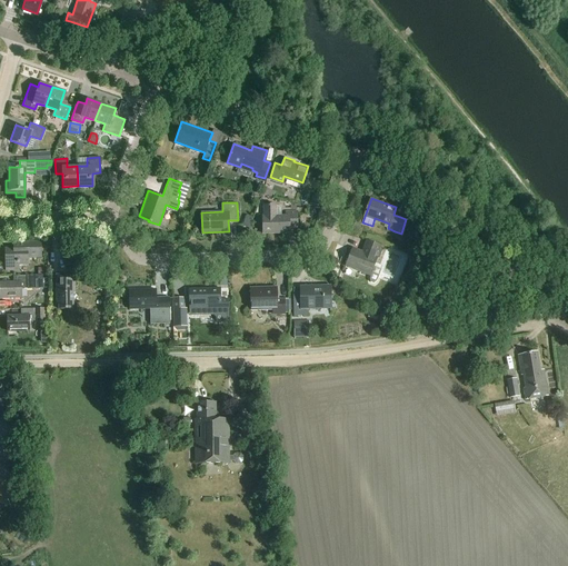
[(286,207),(286,215),(276,215),(275,202),(263,202),(263,216),(262,216),(262,231),(289,231),(289,226),(297,226),(297,209),(297,207),(286,207)]
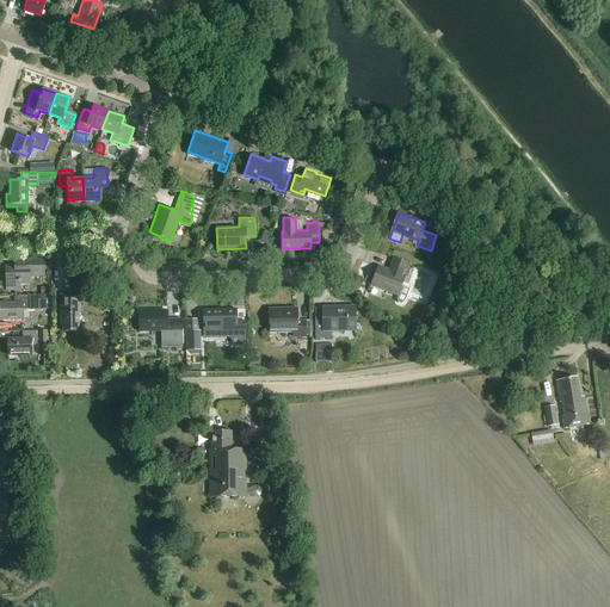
[(43,256),(14,258),(14,264),(5,265),(5,273),(8,273),(8,278),(7,278),(7,287),(19,287),(18,283),(29,282),(29,274),(44,273),(43,256)]
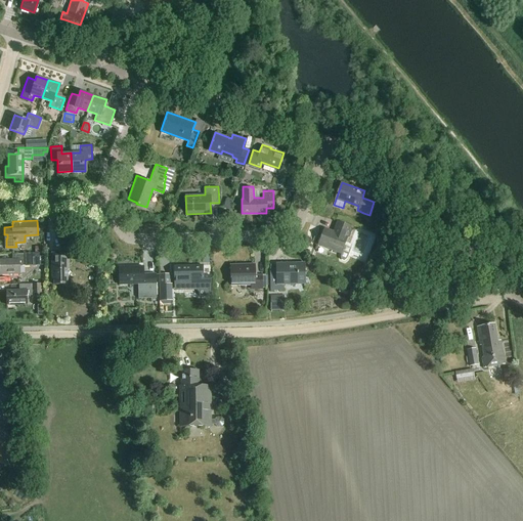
[(317,243),(341,252),(340,255),(341,258),(344,259),(346,257),(350,247),(344,244),(347,235),(348,236),(352,228),(349,227),(350,225),(337,220),(333,230),(323,226),(317,243)]
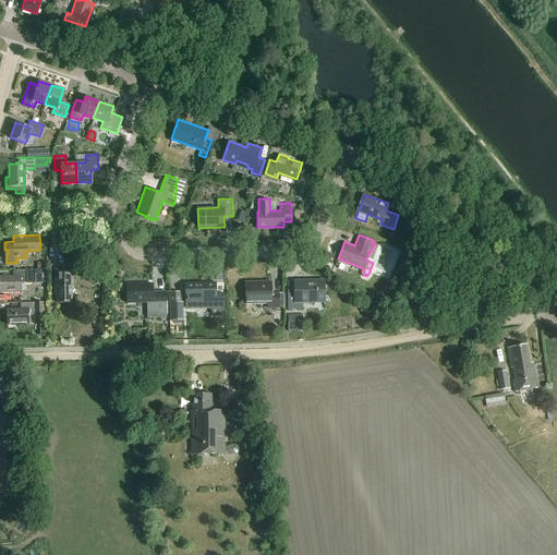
[(73,285),(72,274),(72,267),(55,267),(55,274),(55,294),(57,294),(57,301),(71,301),(71,285),(73,285)]
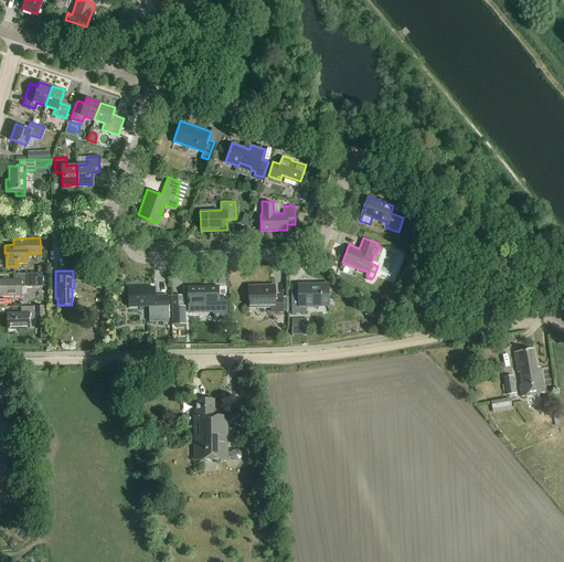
[(20,285),(27,285),(42,285),(42,272),(12,273),(12,278),(0,278),(0,295),(20,294),(20,285)]
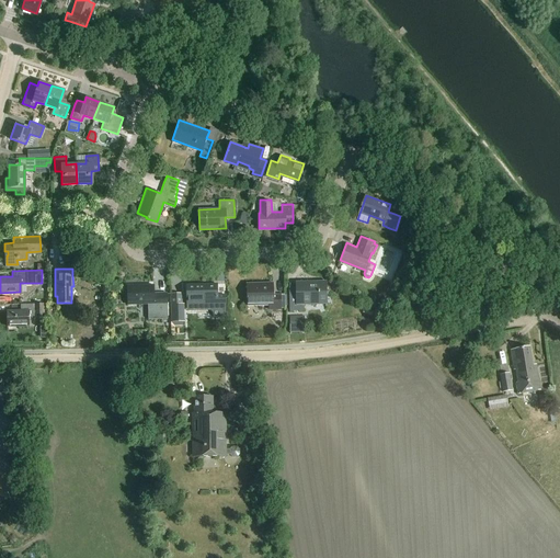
[(303,305),(326,304),(326,280),(296,281),(296,289),(289,289),(289,309),(303,309),(303,305)]
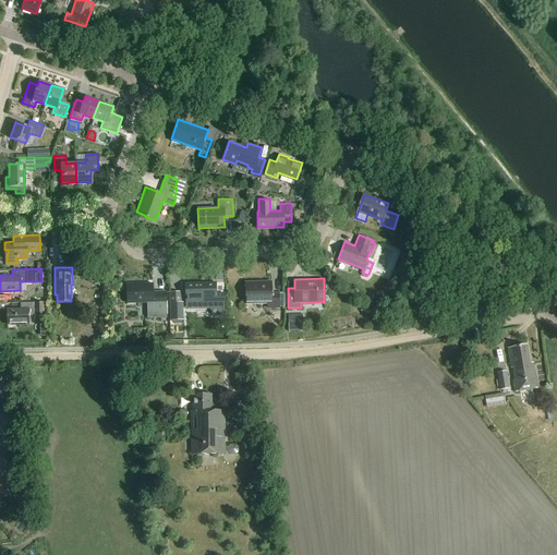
[(267,306),(279,306),(278,291),(271,291),(271,280),(244,280),(244,300),(267,300),(267,306)]
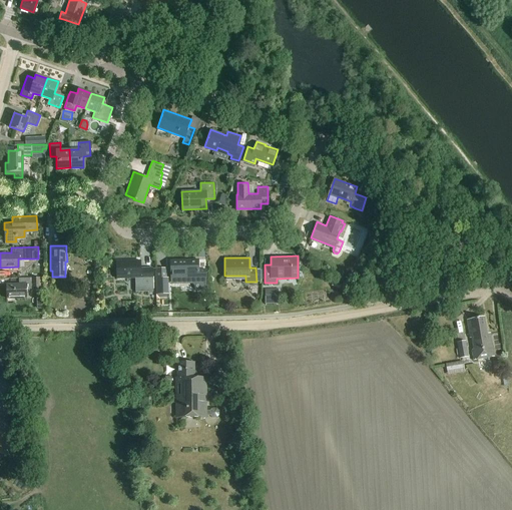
[(194,283),(205,283),(205,269),(198,269),(197,259),(170,260),(170,277),(194,276),(194,283)]
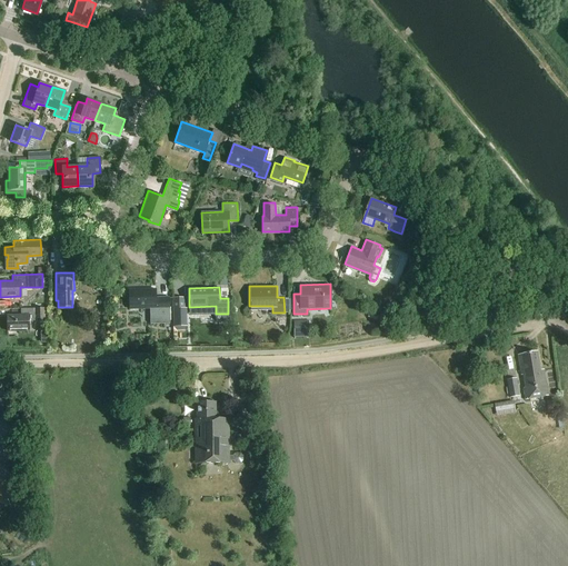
[(149,307),(150,323),(169,321),(168,296),(155,296),(155,288),(128,288),(129,307),(149,307)]
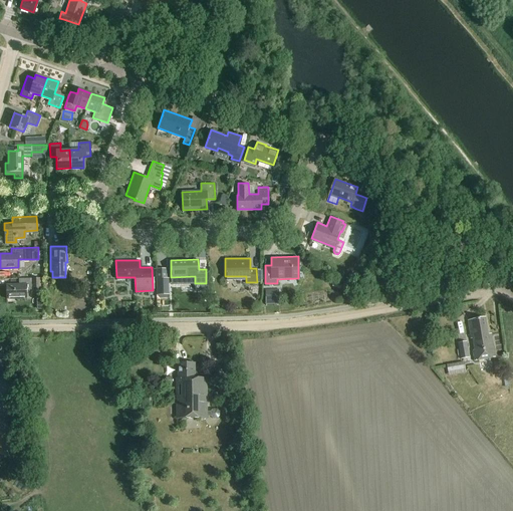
[(352,261),(349,268),(355,271),(358,272),(361,265),(357,263),(352,261)]
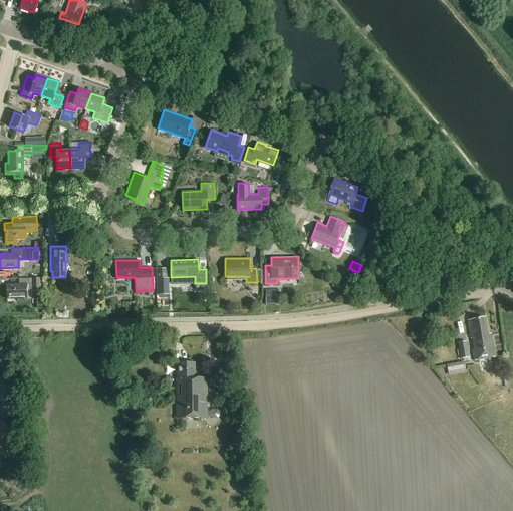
[(166,266),(156,267),(156,292),(169,292),(169,276),(167,276),(166,266)]
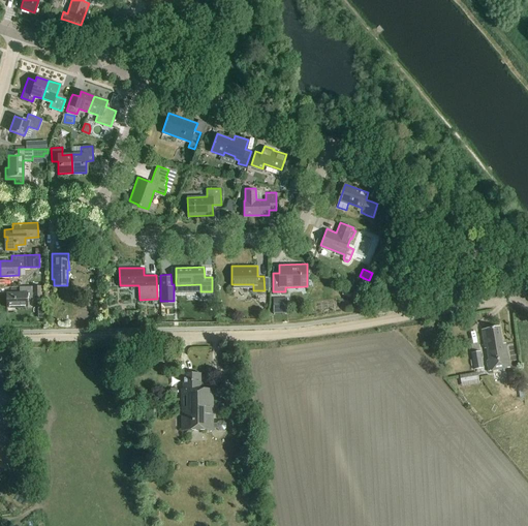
[(26,298),(32,298),(43,298),(42,285),(19,285),(19,291),(6,292),(6,306),(26,306),(26,298)]
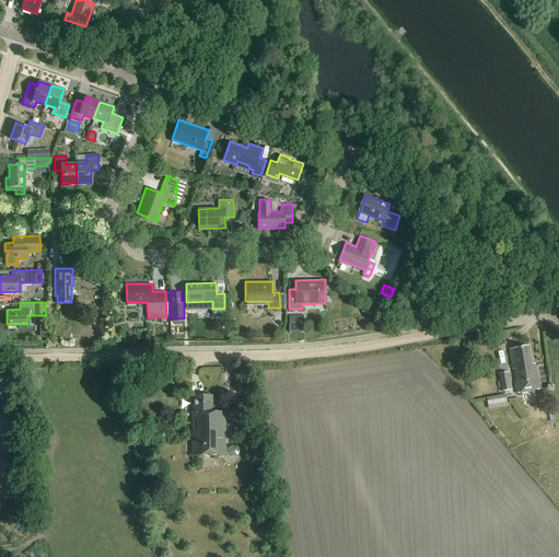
[(303,312),(288,312),(289,329),(303,329),(303,312)]
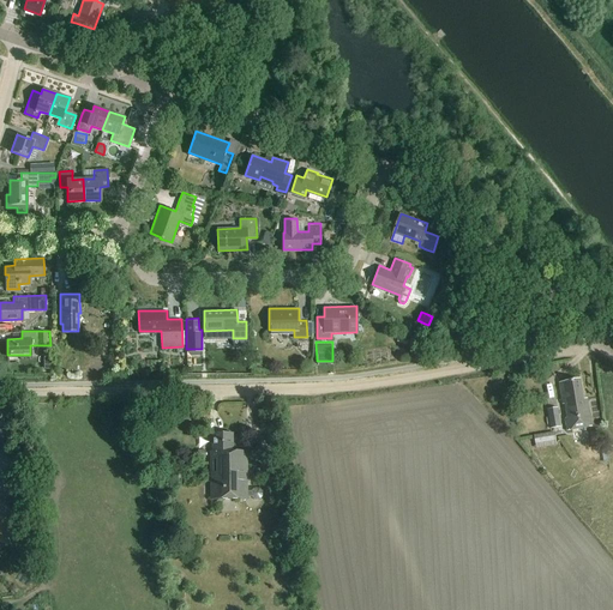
[(578,376),(558,380),(562,402),(565,400),(566,416),(564,416),(566,428),(590,424),(587,396),(582,397),(578,376)]
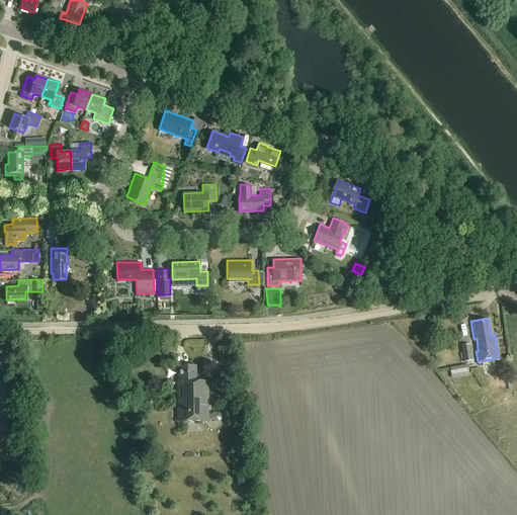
[(469,342),(460,344),(463,359),(472,358),(469,342)]
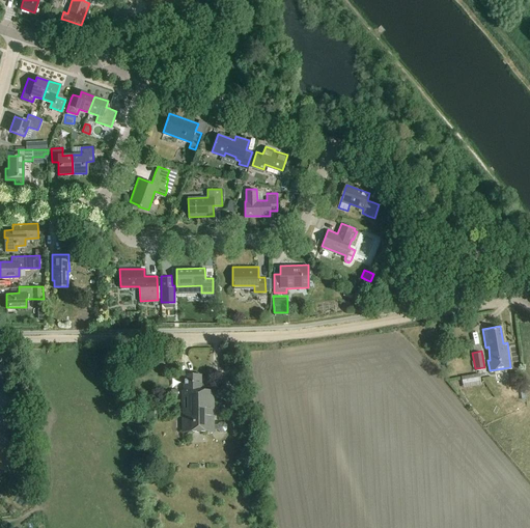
[(183,389),(184,431),(215,431),(215,428),(217,428),(219,431),(224,431),(226,428),(226,423),(224,421),(219,421),(217,423),(215,423),(214,388),(201,389),(202,373),(184,373),(185,389),(183,389)]
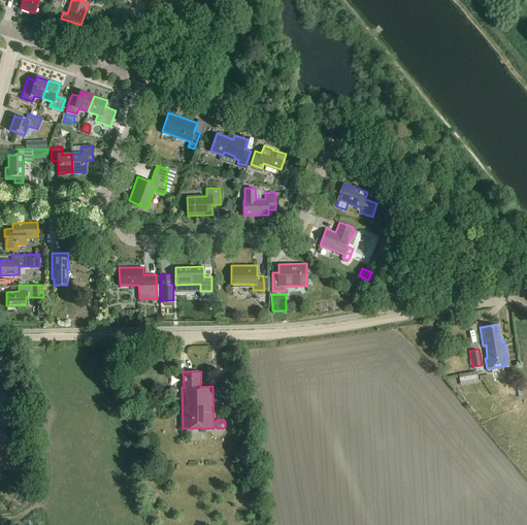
[(459,381),(476,378),(475,371),(457,374),(459,381)]
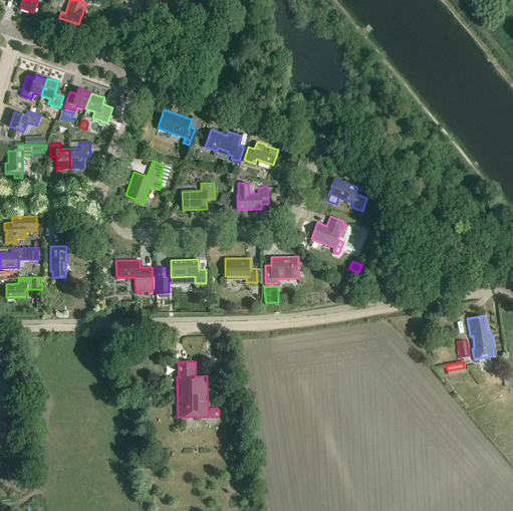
[(22,429),(14,429),(15,441),(23,441),(22,429)]
